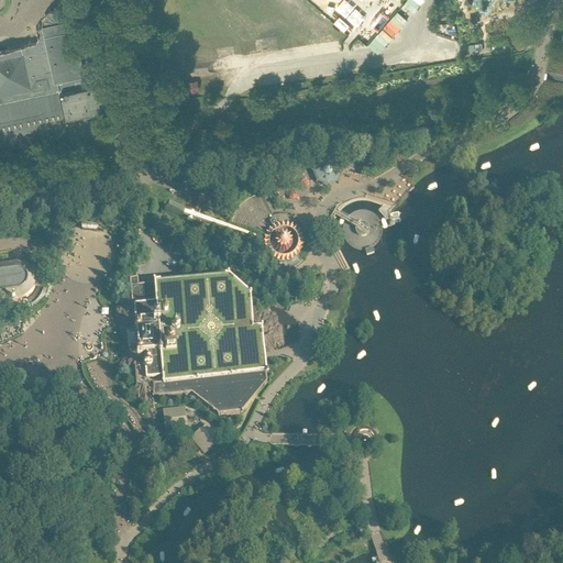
[(420,4),(412,0),(407,0),(404,6),(414,13),(420,4)]
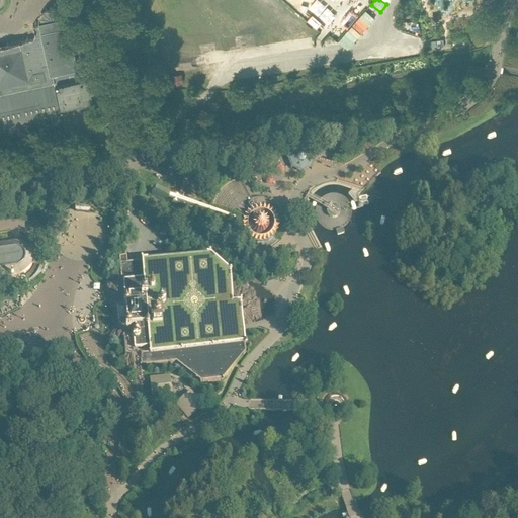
[(0,135),(62,122),(65,135),(83,131),(89,135),(92,150),(117,145),(112,119),(96,122),(91,119),(89,109),(91,106),(93,103),(92,101),(107,97),(102,74),(85,77),(83,67),(84,67),(79,49),(75,50),(66,16),(61,9),(56,7),(49,7),(42,10),(40,13),(38,19),(38,23),(36,23),(33,24),(36,39),(4,47),(0,47),(0,135)]
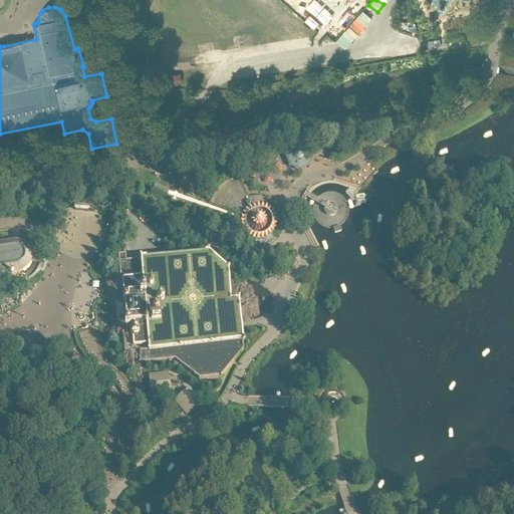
[(371,19),(363,11),(335,42),(344,50),(371,19)]
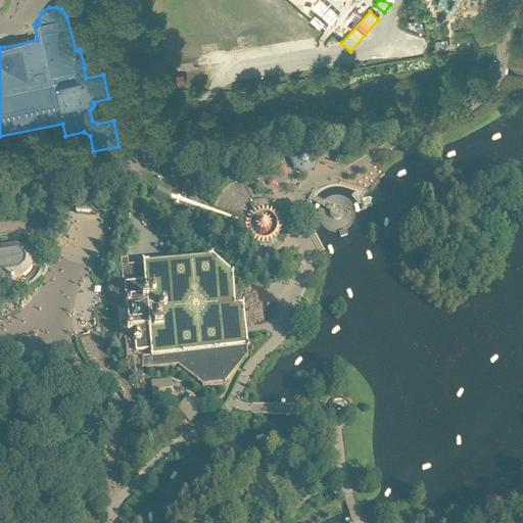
[(361,17),(352,11),(343,24),(351,30),(361,17)]
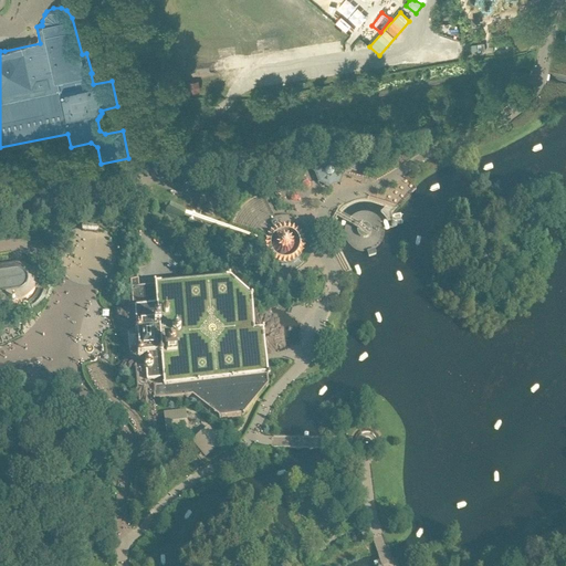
[(350,27),(341,18),(335,24),(345,32),(350,27)]
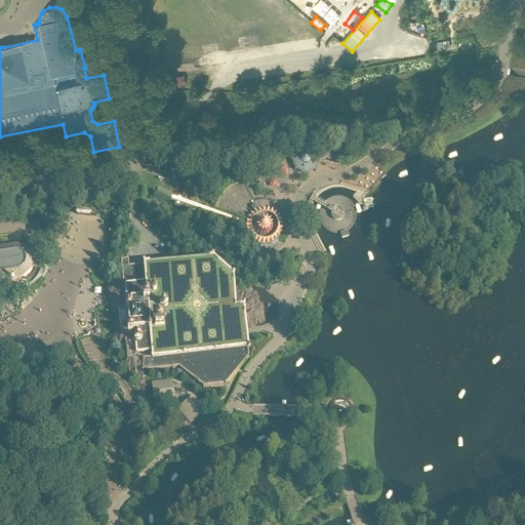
[(315,170),(319,160),(318,157),(319,155),(327,158),(332,145),(312,137),(307,150),(304,149),(294,153),(291,161),(295,170),(305,174),(315,170)]
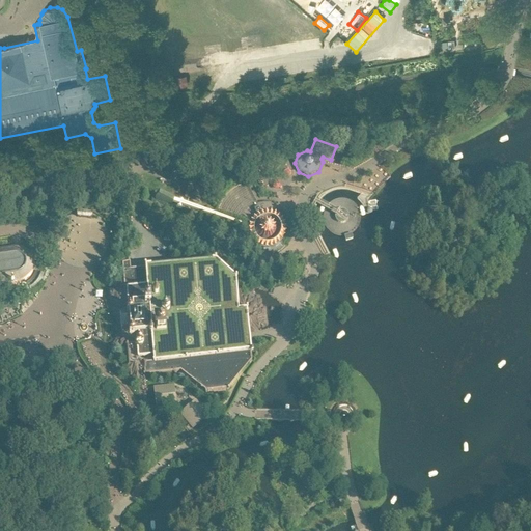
[(206,177),(192,173),(185,198),(199,202),(206,177)]
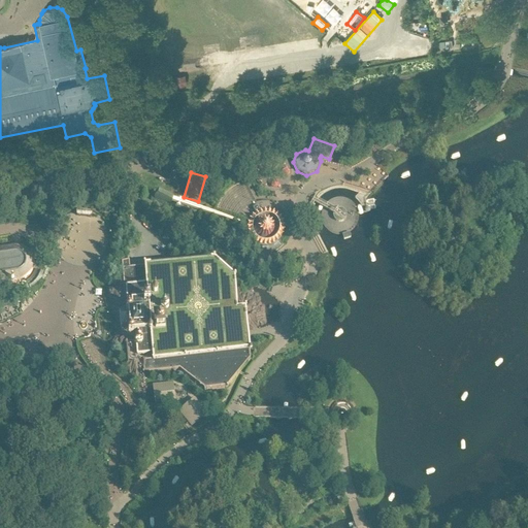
[(252,219),(152,196),(150,202),(249,225),(250,223),(251,221),(252,219)]
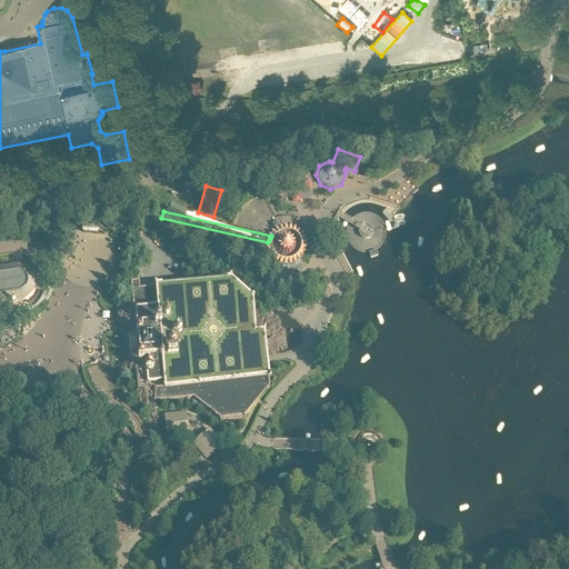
[(359,237),(362,239),(366,240),(370,238),(372,236),(372,231),(371,228),(368,226),(365,225),(361,227),(359,229),(358,233),(359,237)]
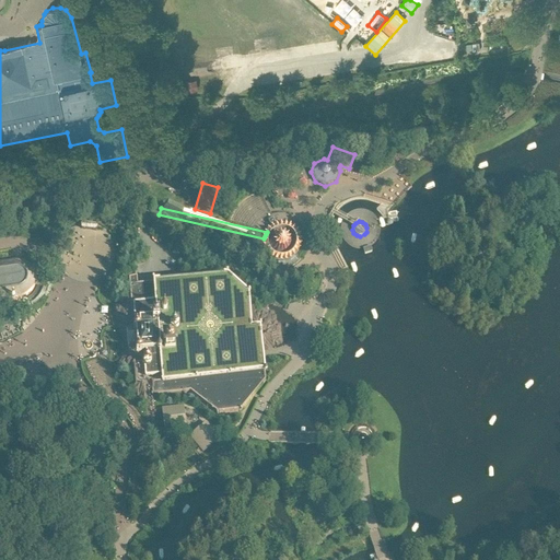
[(286,223),(282,222),(278,223),(275,224),(271,226),(269,229),(267,232),(266,234),(265,236),(264,238),(264,242),(265,246),(266,249),(268,253),(270,255),(273,257),(277,259),(280,259),(284,259),(288,259),(292,257),(294,255),(298,253),(299,249),(301,245),(301,242),(301,238),(300,234),(298,231),(295,229),(293,225),(290,224),(286,223)]
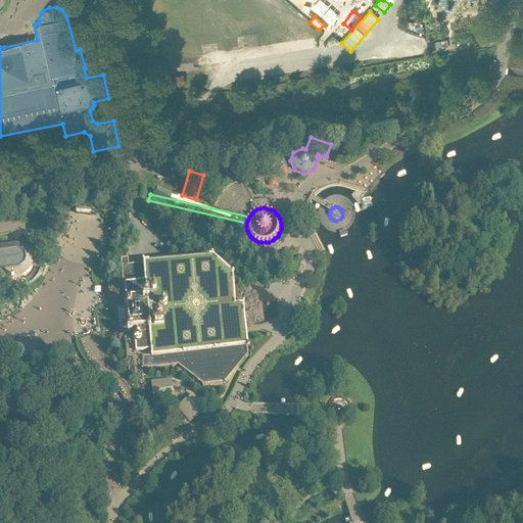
[(0,281),(4,281),(11,280),(18,279),(21,278),(26,276),(31,272),(33,267),(34,260),(33,254),(30,249),(25,245),(19,243),(16,243),(13,243),(0,244),(0,281)]
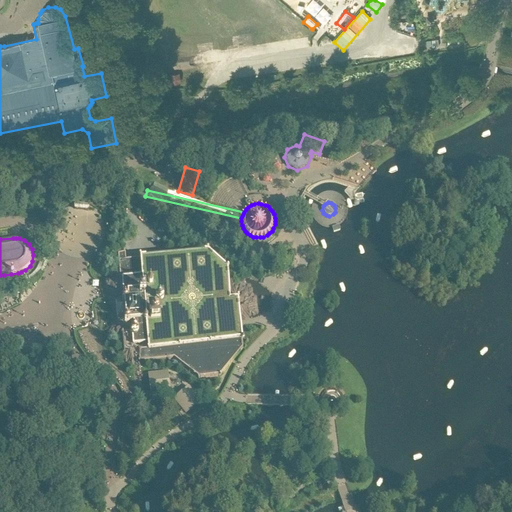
[(118,252),(119,261),(120,270),(120,272),(120,278),(122,278),(122,282),(123,289),(124,294),(123,294),(122,295),(123,300),(124,300),(124,303),(125,305),(125,306),(125,307),(125,310),(125,311),(125,312),(125,313),(125,316),(124,316),(125,321),(130,320),(131,320),(133,320),(134,326),(132,327),(131,328),(130,329),(130,330),(130,331),(130,332),(131,334),(132,335),(133,340),(133,344),(138,344),(143,343),(148,343),(148,348),(144,348),(142,348),(139,349),(139,358),(140,360),(147,360),(153,359),(167,358),(169,358),(174,357),(194,374),(198,378),(210,377),(214,376),(220,376),(234,360),(243,349),(242,340),(242,339),(242,338),(242,336),(241,331),(240,320),(240,318),(238,297),(233,298),(230,298),(230,296),(228,278),(228,277),(227,269),(212,257),(207,253),(168,256),(164,257),(145,258),(144,259),(142,259),(140,259),(139,259),(132,260),(130,260),(128,260),(126,260),(126,258),(125,256),(125,254),(125,252),(124,252),(123,252),(122,252),(121,252),(120,252),(119,252),(118,252)]
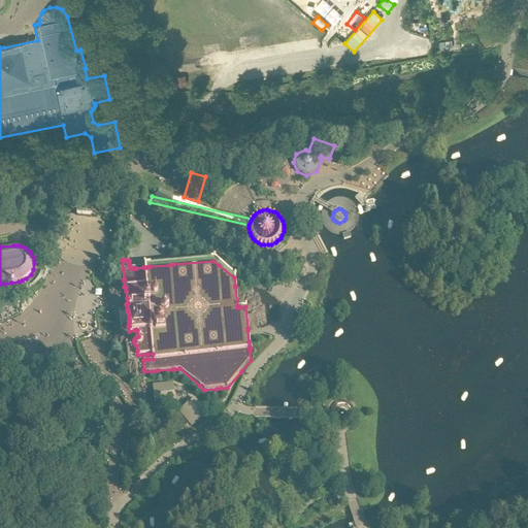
[(32,275),(28,279),(30,283),(35,278),(39,271),(40,262),(36,263),(35,270),(32,275)]
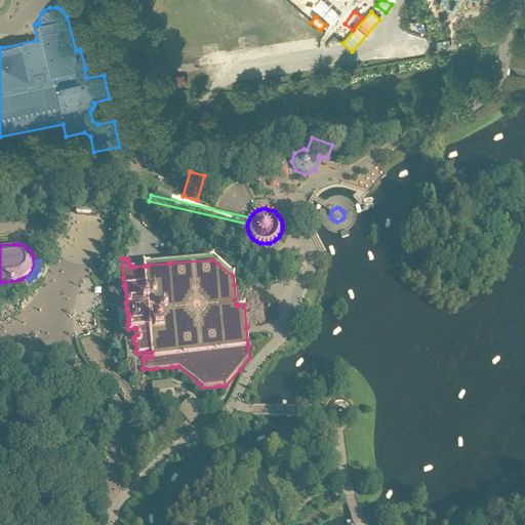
[(173,380),(153,382),(155,399),(155,403),(175,401),(173,380)]
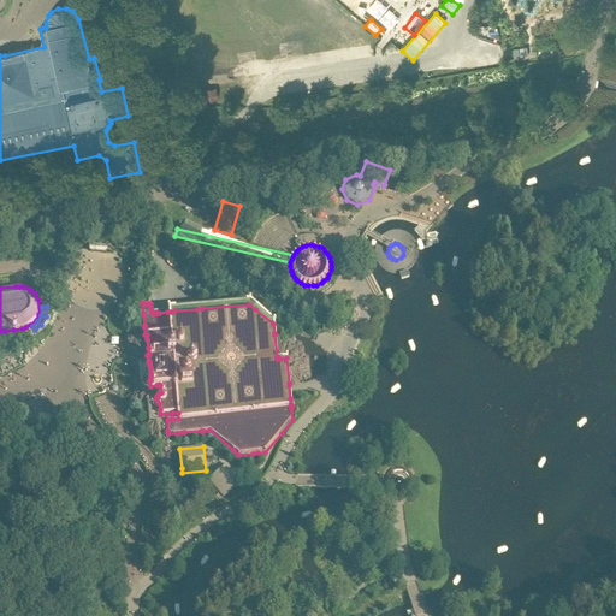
[(211,478),(208,479),(223,498),(242,484),(227,465),(211,478)]
